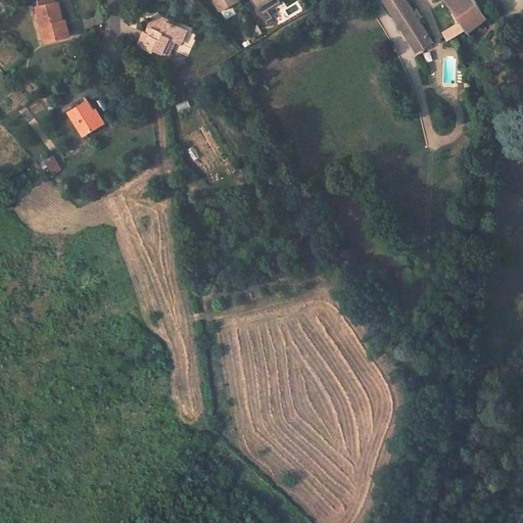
[(214,0),(220,11),(236,3),(234,0),(214,0)]
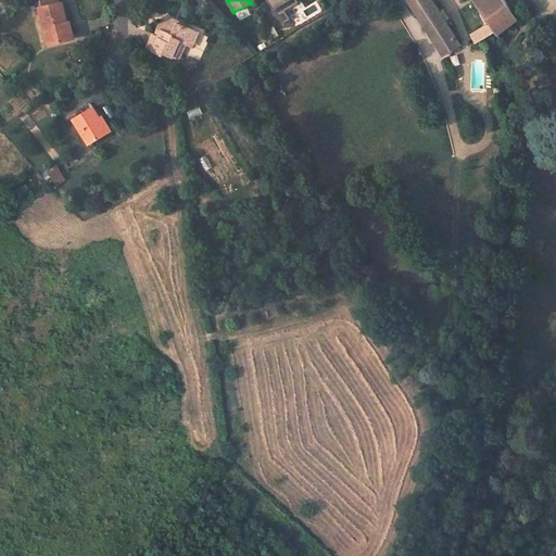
[(267,0),(282,24),(290,20),(285,10),(298,2),(295,0),(267,0)]
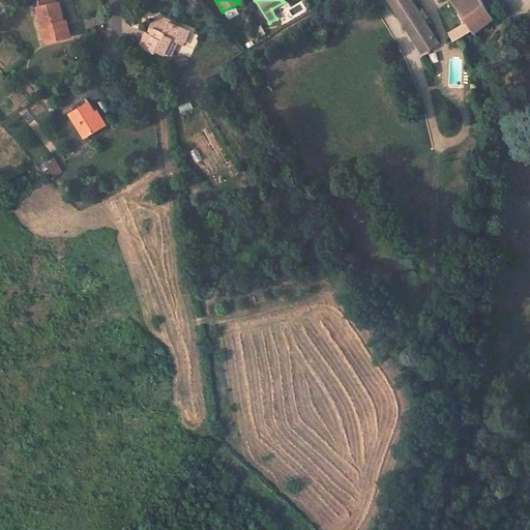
[(439,43),(410,0),(390,0),(389,1),(423,53),(432,48),(439,43)]
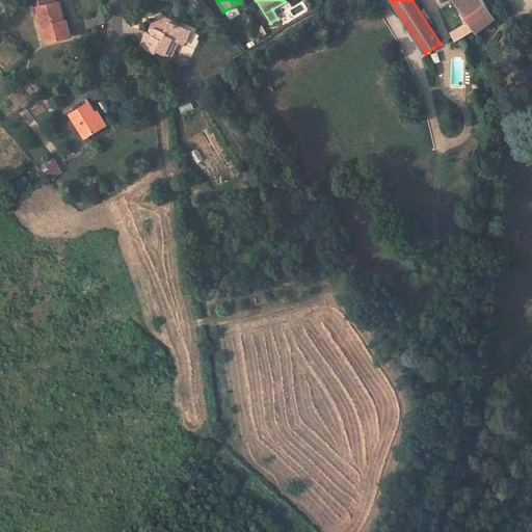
[(495,18),(482,0),(452,0),(469,22),(475,29),(476,32),(495,18)]
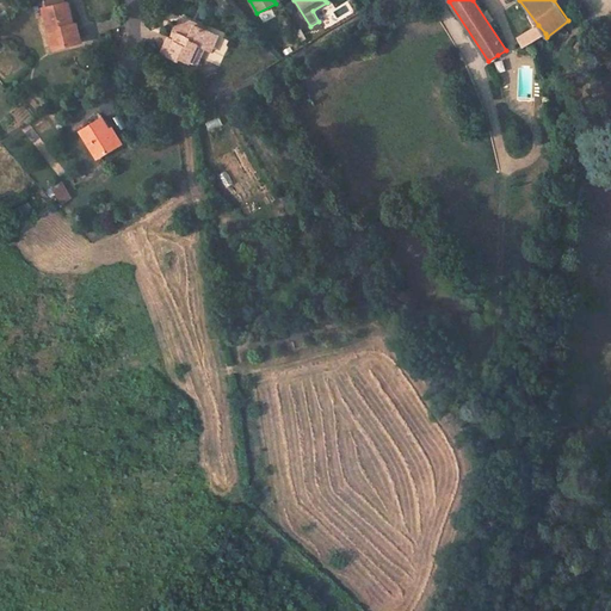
[(48,7),(43,8),(53,48),(75,43),(71,24),(73,23),(68,2),(66,4),(48,7)]
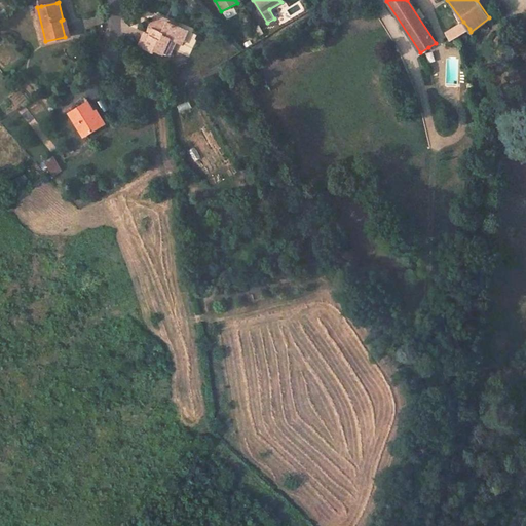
[(174,23),(156,14),(154,19),(165,25),(167,22),(173,24),(174,23)]
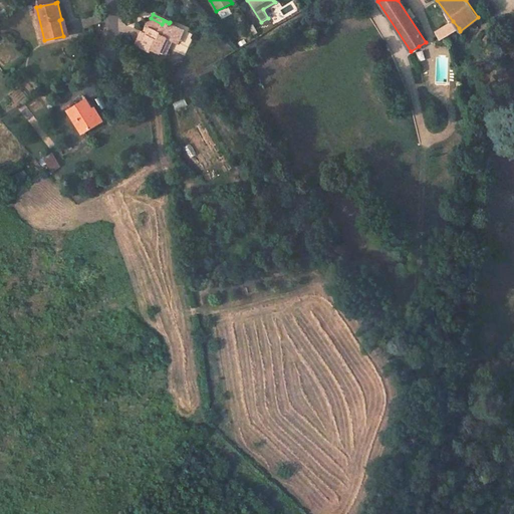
[(162,24),(151,18),(144,32),(142,31),(136,44),(150,51),(152,48),(163,53),(170,38),(172,40),(175,41),(181,29),(169,23),(164,21),(162,24)]
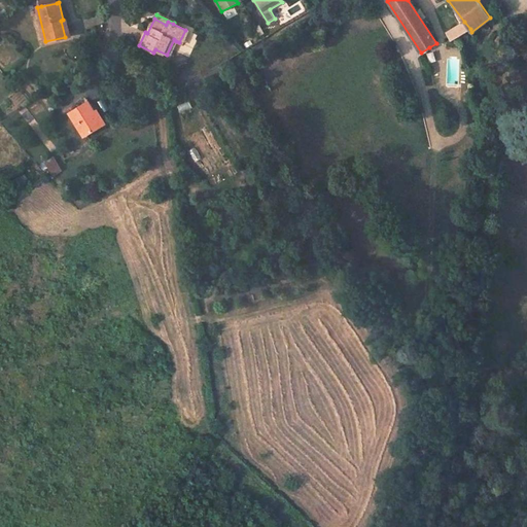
[(63,20),(61,21),(65,37),(70,36),(66,20),(63,20)]
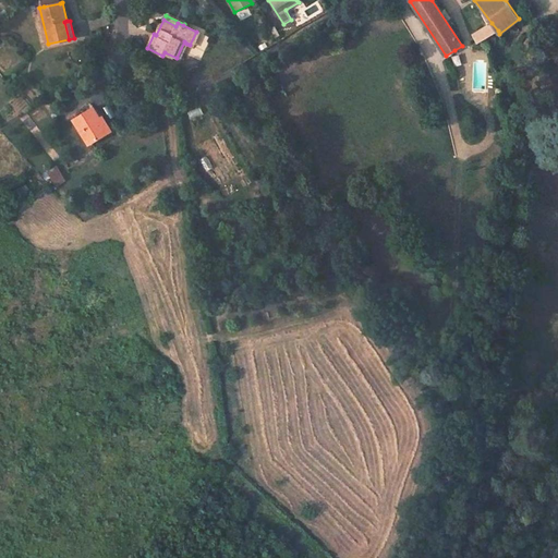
[(498,31),(492,23),(474,35),(478,43),(498,31)]
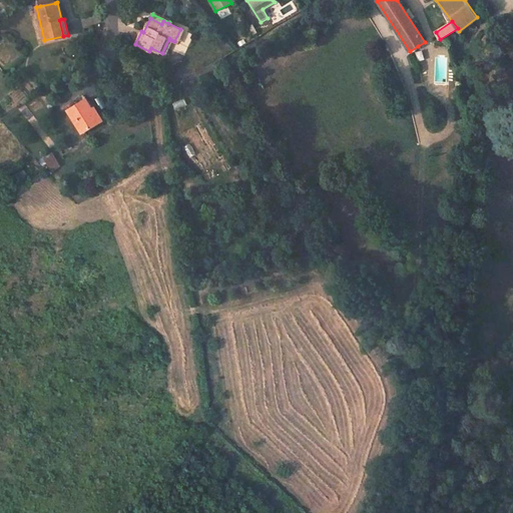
[(459,31),(458,28),(440,39),(446,48),(464,37),(459,31)]
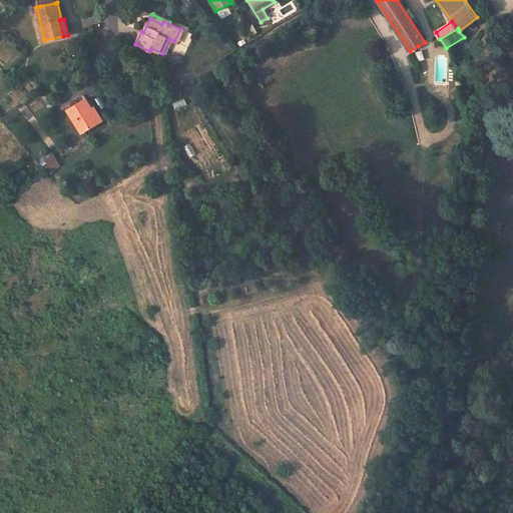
[(171,40),(169,38),(162,53),(164,54),(171,40)]
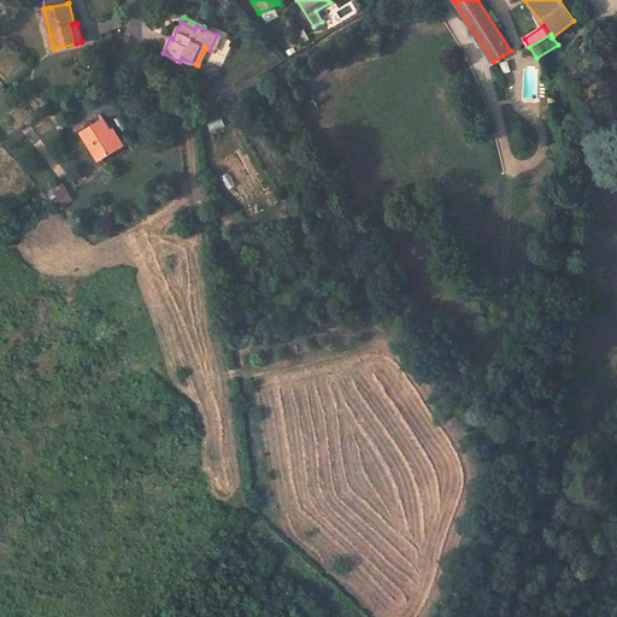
[(112,131),(104,118),(81,131),(99,160),(118,148),(117,146),(109,134),(112,131)]
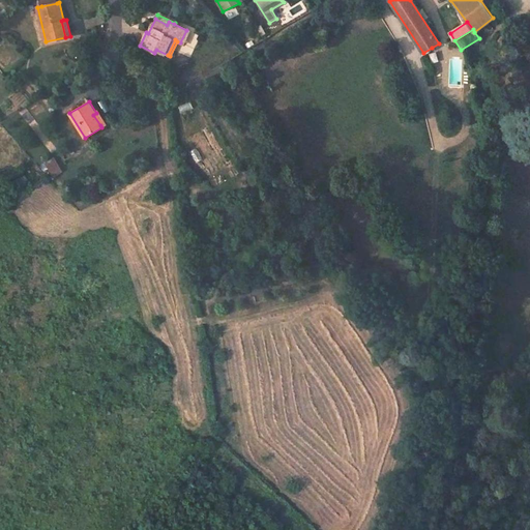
[(106,123),(98,112),(96,113),(93,115),(100,125),(106,123)]
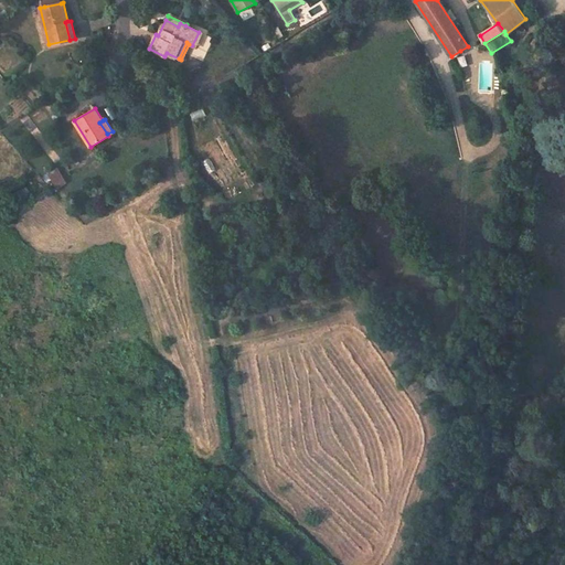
[(55,170),(54,169),(46,173),(51,181),(59,177),(59,176),(55,170)]
